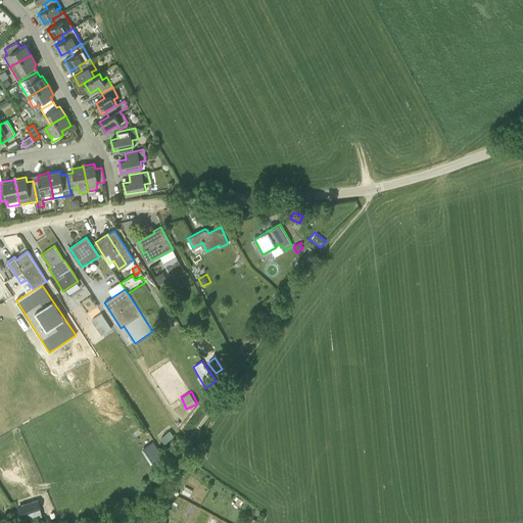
[(174,436),(170,430),(160,438),(164,443),(174,436)]
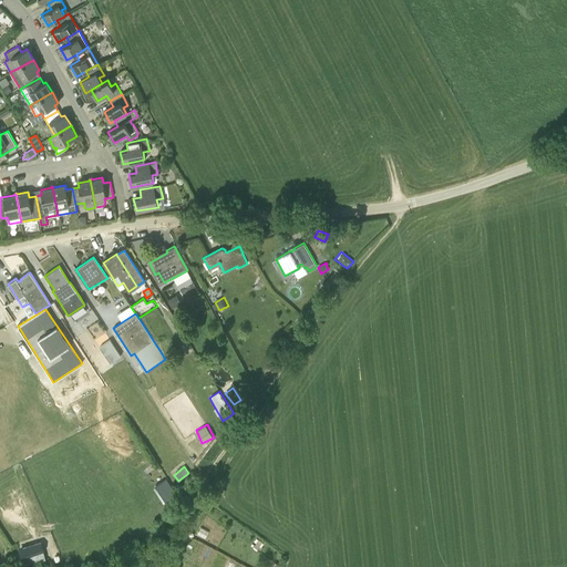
[(157,484),(165,500),(177,493),(168,477),(157,484)]
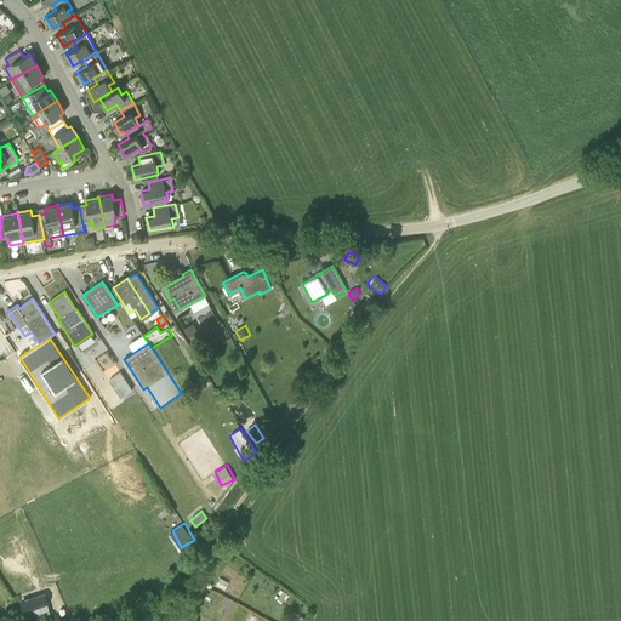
[(46,596),(22,603),(26,611),(28,619),(51,611),(46,596)]
